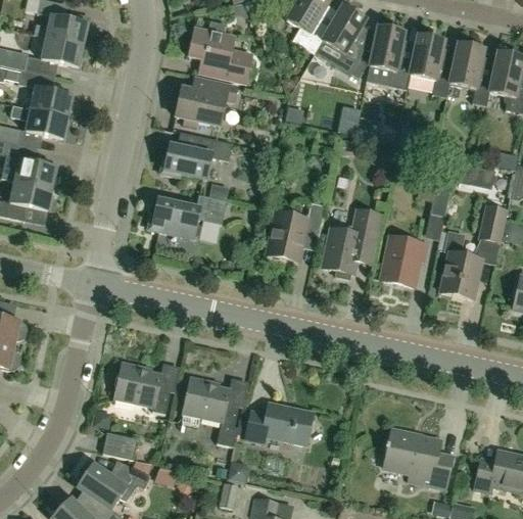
[(46,14),(49,0),(40,0),(37,12),(46,14)]
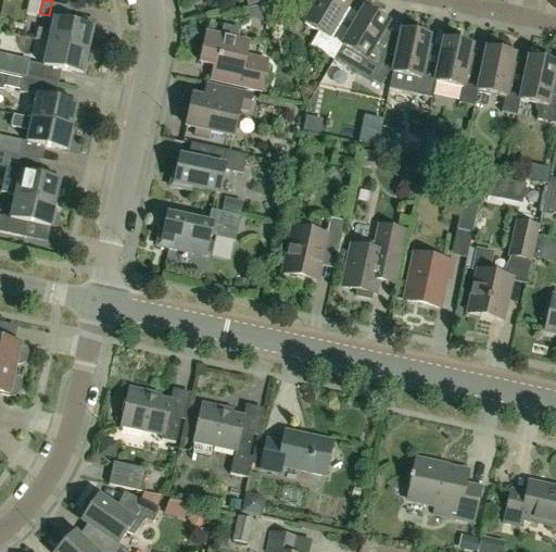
[(342,42),(350,28),(337,21),(350,0),(316,0),(304,20),(318,28),(311,44),(333,57),(342,42)]
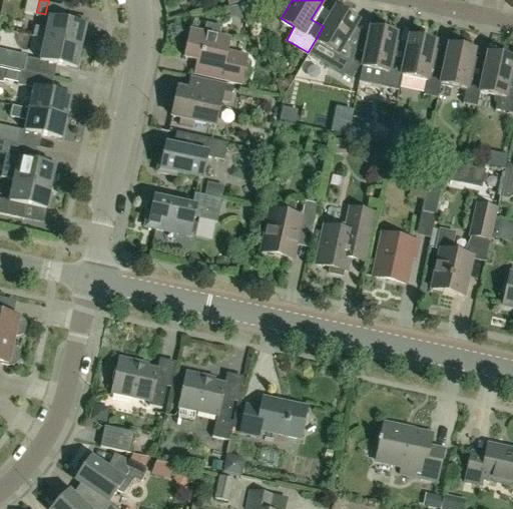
[(316,39),(328,47),(326,50),(327,56),(325,61),(343,72),(343,71),(351,75),(361,60),(353,55),(358,47),(346,40),(359,18),(336,5),(323,26),(316,39)]
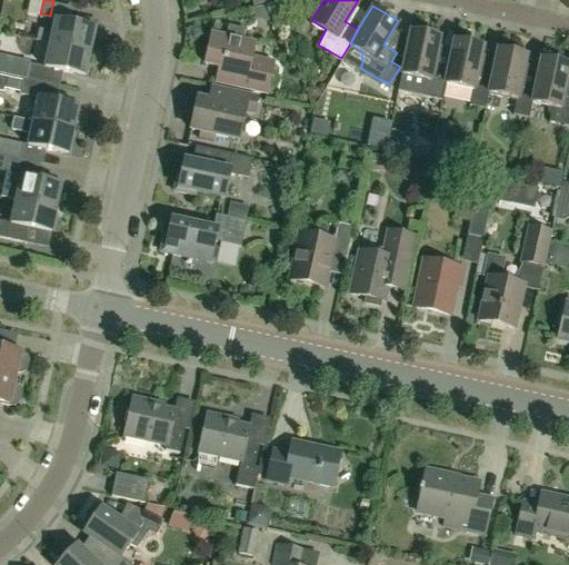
[(49,40),(90,49),(96,25),(93,25),(95,18),(83,15),(81,21),(55,16),(51,28),(39,26),(37,37),(49,40)]
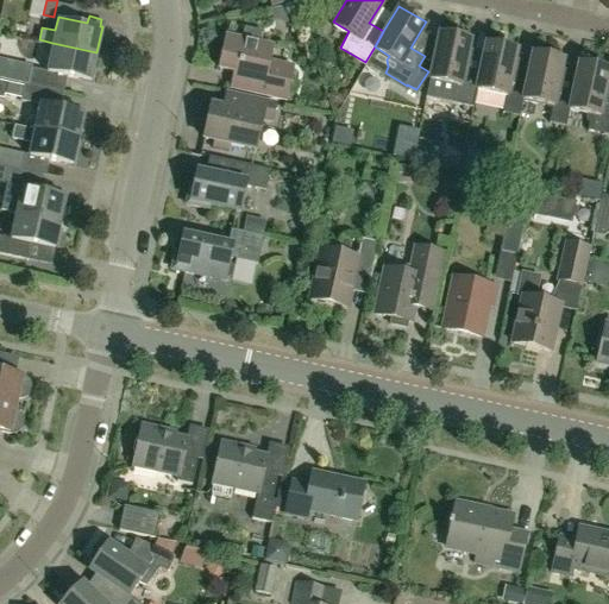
[(472,102),(476,87),(479,69),(464,65),(470,37),(439,30),(429,76),(454,82),(451,99),(472,102)]
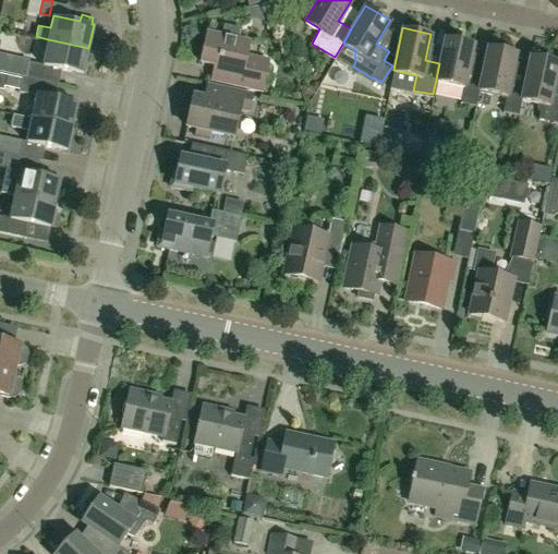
[(262,88),(268,58),(246,52),(250,39),(207,29),(201,60),(237,68),(233,83),(262,88)]
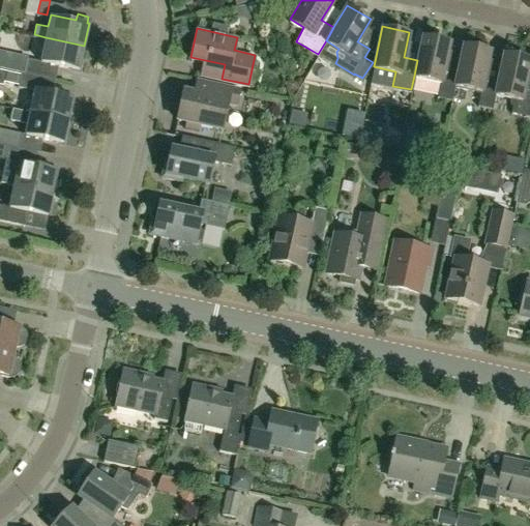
[(454,84),(458,68),(444,66),(449,40),(422,34),(417,60),(414,76),(440,81),(437,95),(451,98),(454,84)]
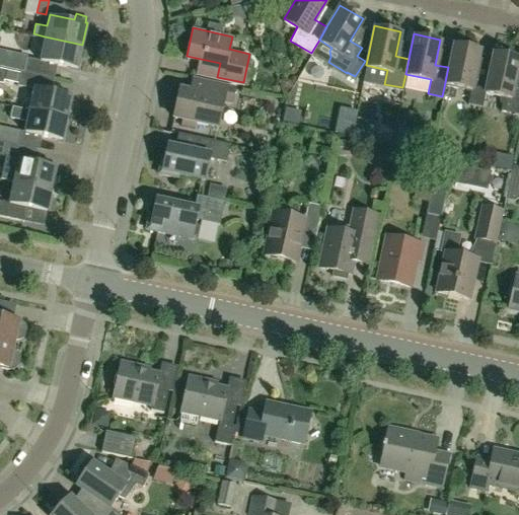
[(77,67),(82,45),(45,37),(40,59),(77,67)]
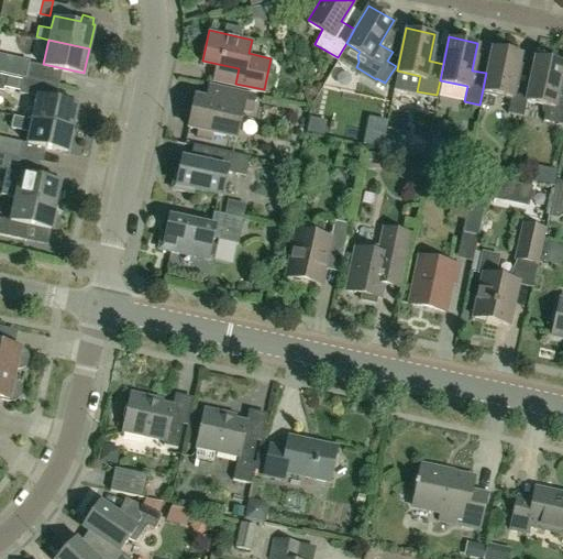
[(522,113),(526,98),(529,83),(515,79),(520,52),(493,46),(486,73),(483,89),(510,95),(507,110),(522,113)]
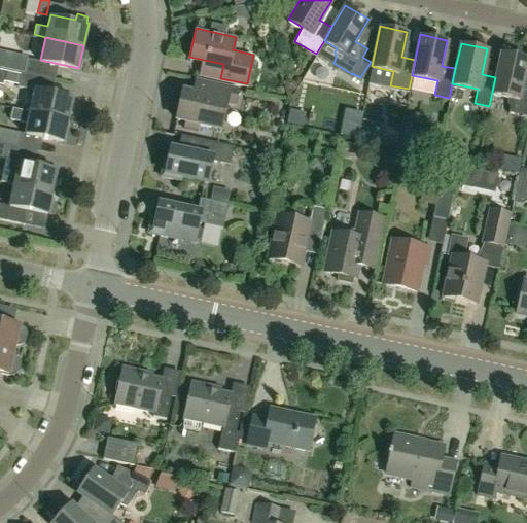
[(495,77),(492,92),(507,95),(506,100),(510,104),(508,110),(526,113),(526,83),(522,82),(526,59),(526,57),(501,51),(495,77)]
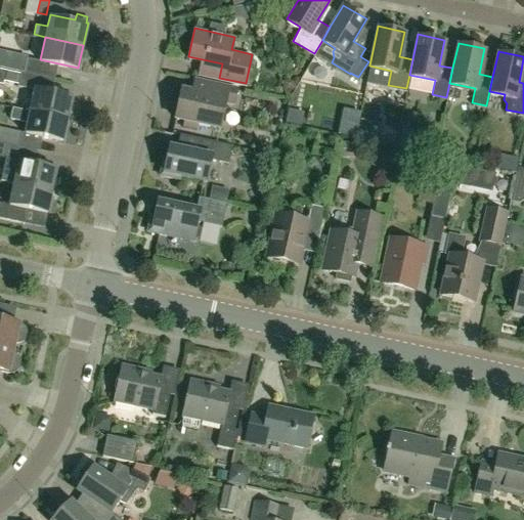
[(20,69),(24,70),(27,55),(17,53),(14,68),(20,69)]
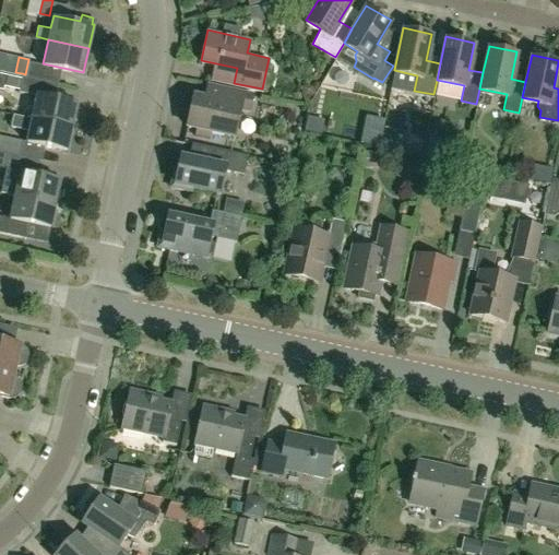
[(25,74),(36,77),(39,61),(28,59),(25,74)]
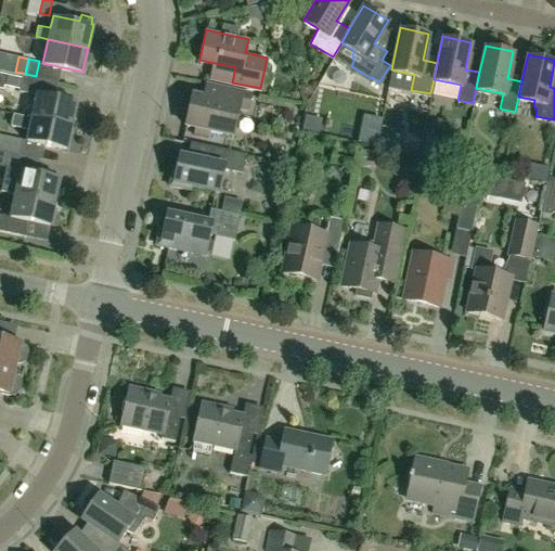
[(2,84),(18,87),(18,89),(33,91),(36,76),(25,74),(22,73),(22,75),(4,72),(2,84)]
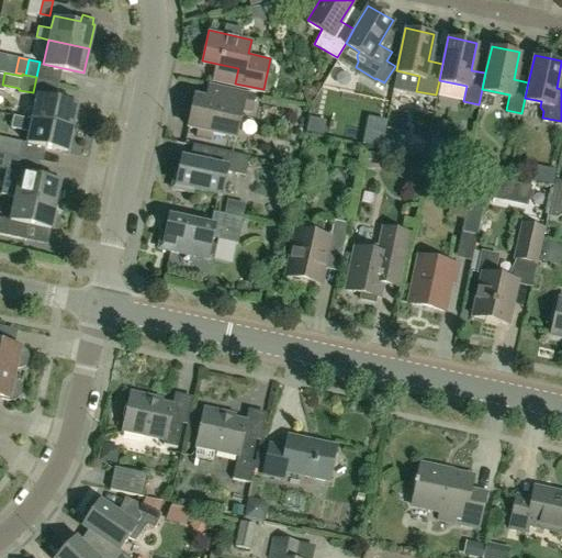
[(306,96),(317,91),(315,85),(308,81),(302,85),(306,96)]
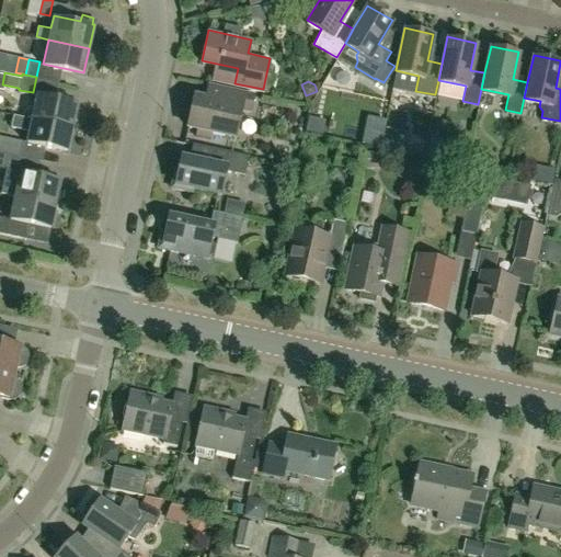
[(250,108),(253,93),(208,83),(205,97),(194,94),(187,124),(235,135),(241,105),(250,108)]
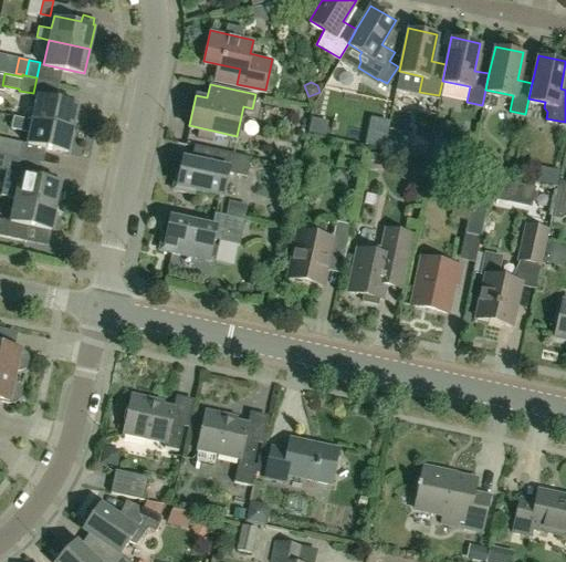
[(32,117),(73,126),(77,102),(38,93),(32,117)]
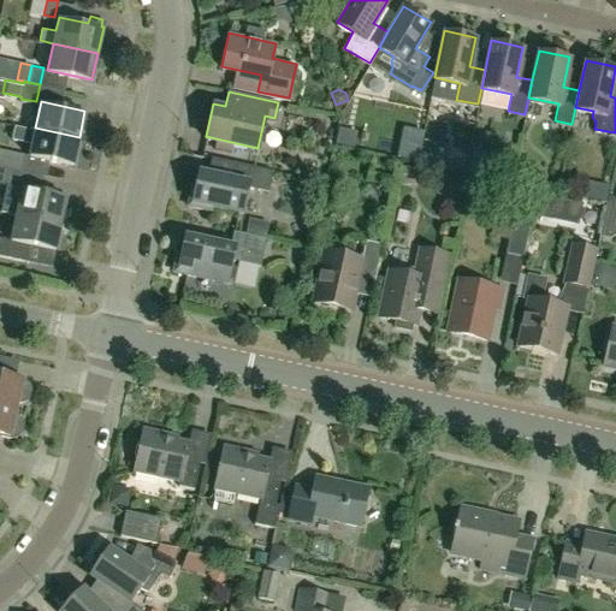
[(80,137),(35,128),(15,123),(12,136),(33,141),(29,154),(73,164),(80,137)]
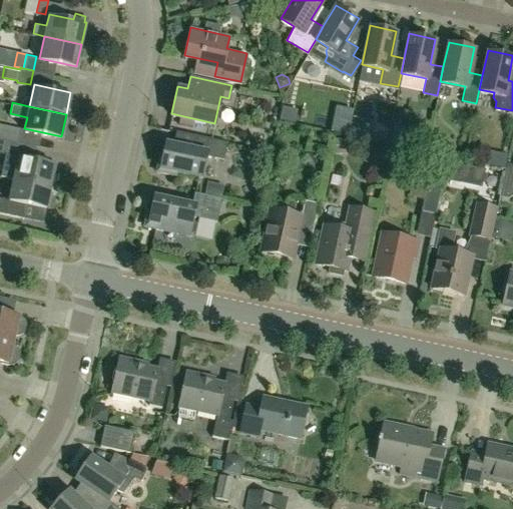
[(297,121),(299,111),(282,107),(279,117),(297,121)]
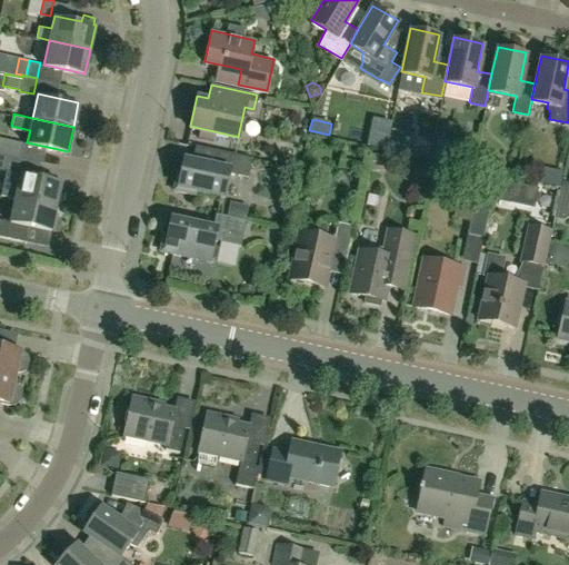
[(22,140),(0,136),(0,151),(9,155),(19,157),(22,140)]
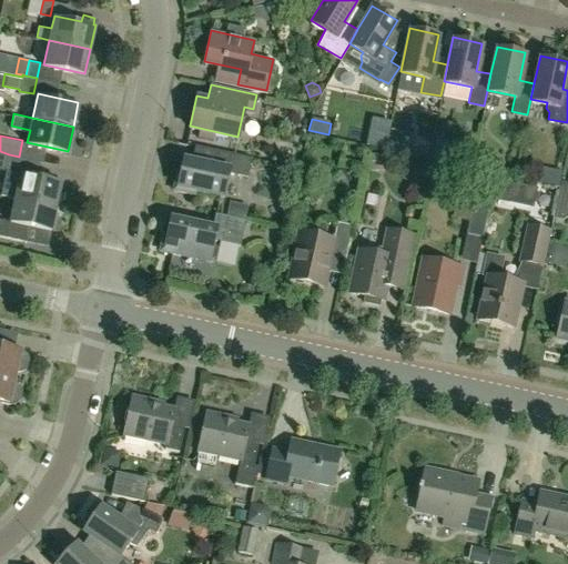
[(474,145),(460,142),(457,160),(470,163),(474,145)]
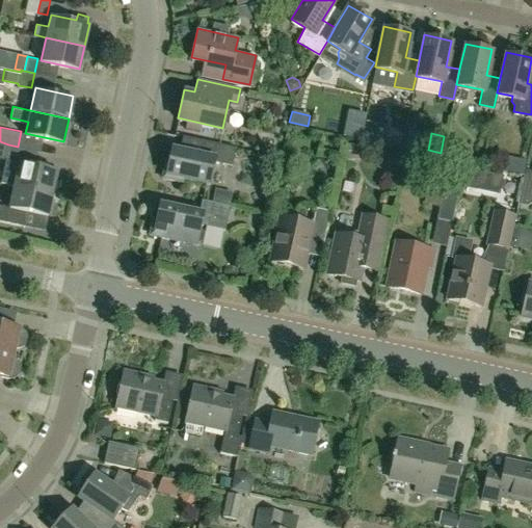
[(236,146),(184,134),(181,149),(171,147),(168,160),(165,159),(162,176),(184,180),(185,177),(209,182),(214,160),(232,163),(236,146)]
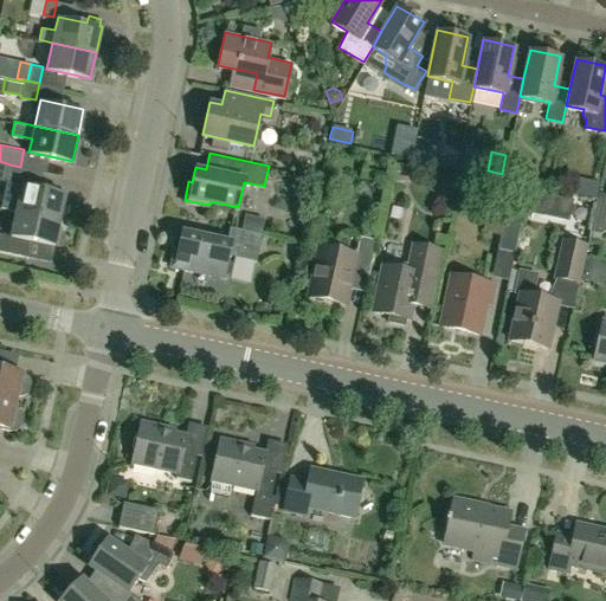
[(39,187),(42,170),(20,167),(10,165),(0,205),(17,208),(17,209),(59,219),(65,193),(39,187)]
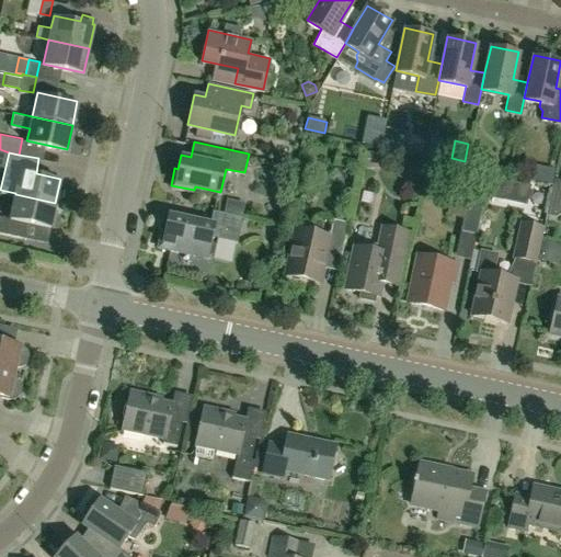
[(489,194),(501,196),(505,178),(493,174),(489,194)]
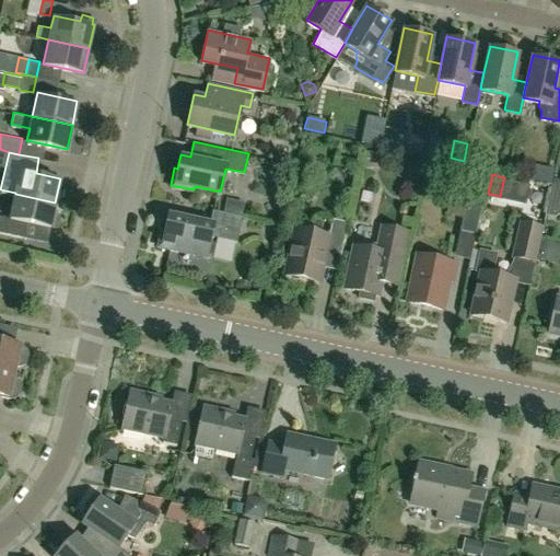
[(559,192),(559,189),(559,177),(552,176),(545,211),(546,212),(556,213),(559,210),(559,192)]
